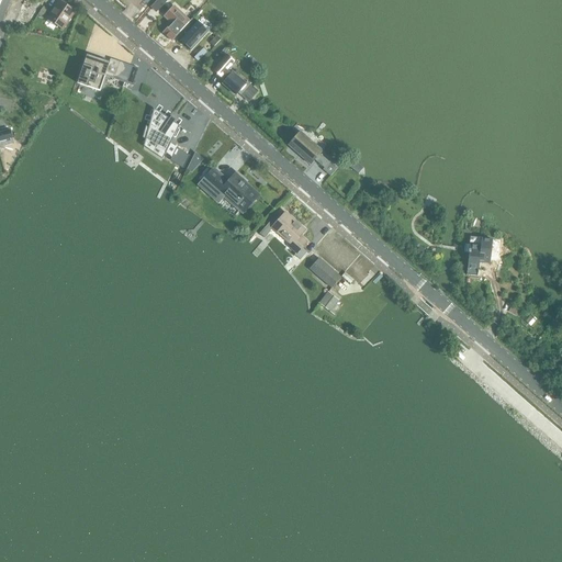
[(156,0),(150,7),(156,12),(167,0),(156,0)]
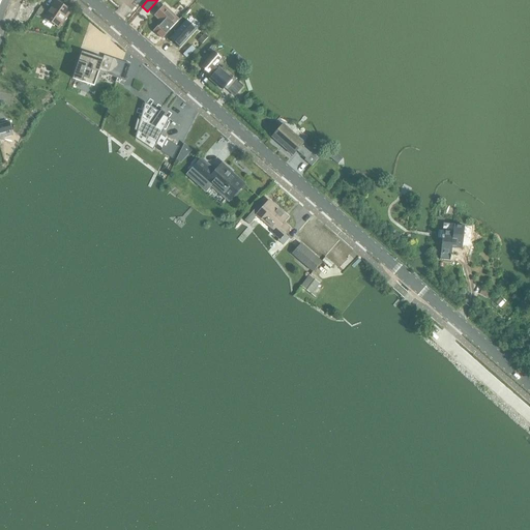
[(58,27),(70,10),(56,1),(45,18),(58,27)]
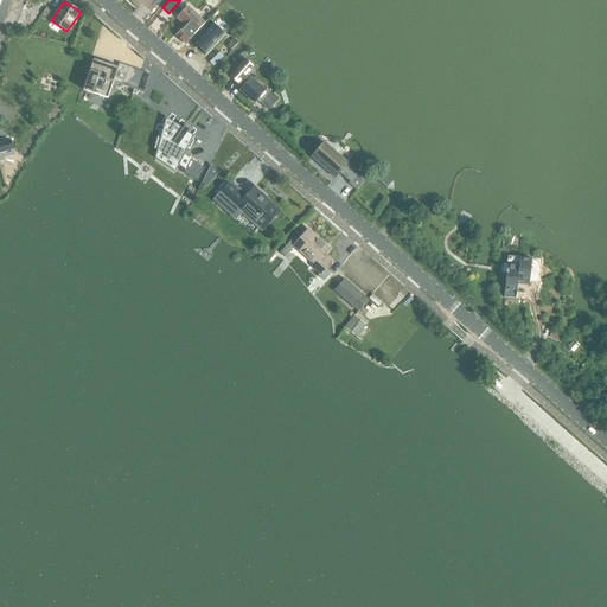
[(185,44),(204,24),(198,19),(195,12),(187,8),(179,18),(186,25),(177,36),(185,44)]
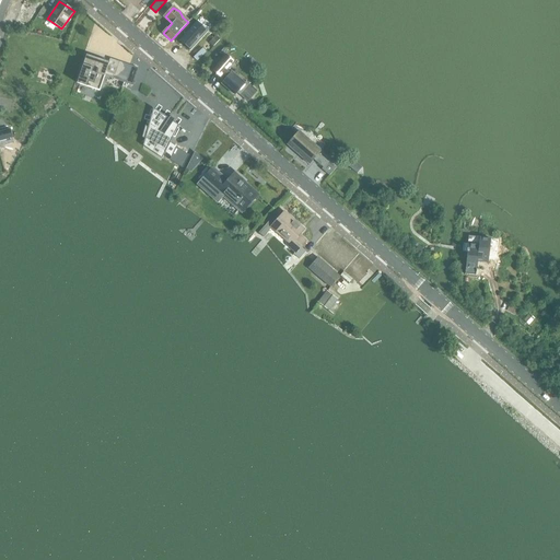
[(197,21),(179,39),(179,41),(181,39),(190,49),(189,50),(190,50),(208,31),(207,31),(206,32),(196,23),(197,21)]
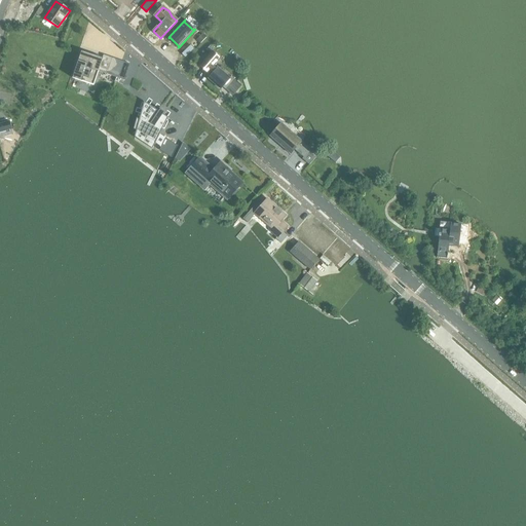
[(203,58),(197,65),(207,73),(209,72),(211,74),(208,78),(220,89),(222,87),(227,91),(236,81),(231,76),(230,77),(218,67),(215,65),(220,59),(211,50),(203,58)]
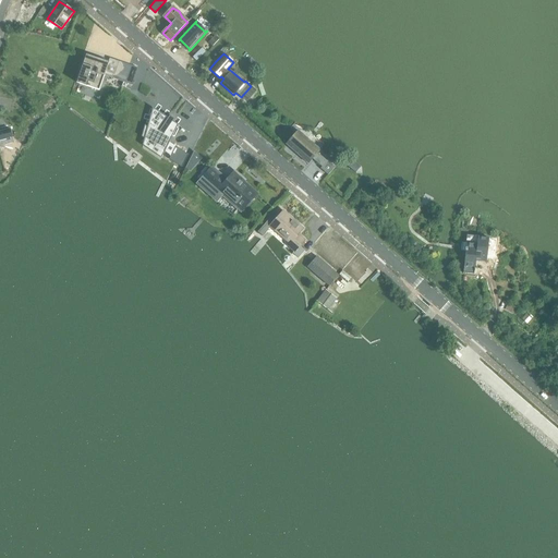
[(114,75),(119,61),(109,58),(108,62),(86,55),(76,83),(98,91),(105,72),(114,75)]
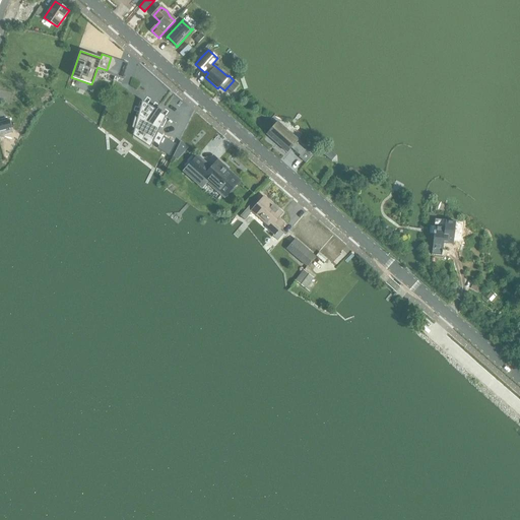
[(122,61),(119,71),(118,73),(124,75),(128,63),(122,61)]
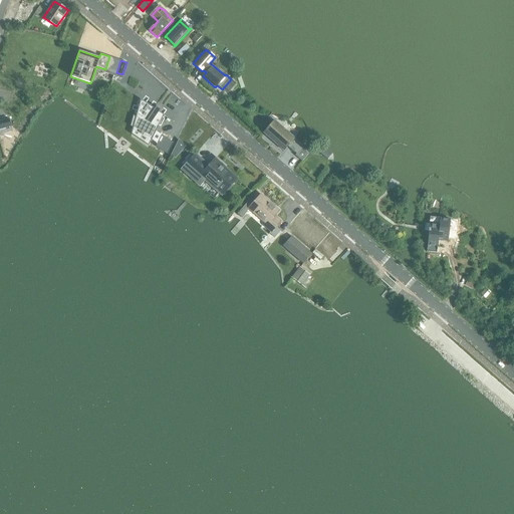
[(142,104),(130,130),(152,149),(165,122),(142,104)]
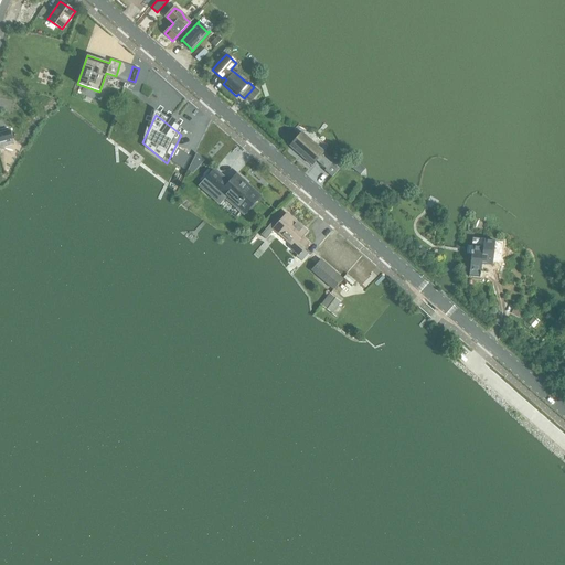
[(302,132),(290,147),(311,166),(316,161),(327,170),(331,164),(321,156),(323,152),(302,132)]
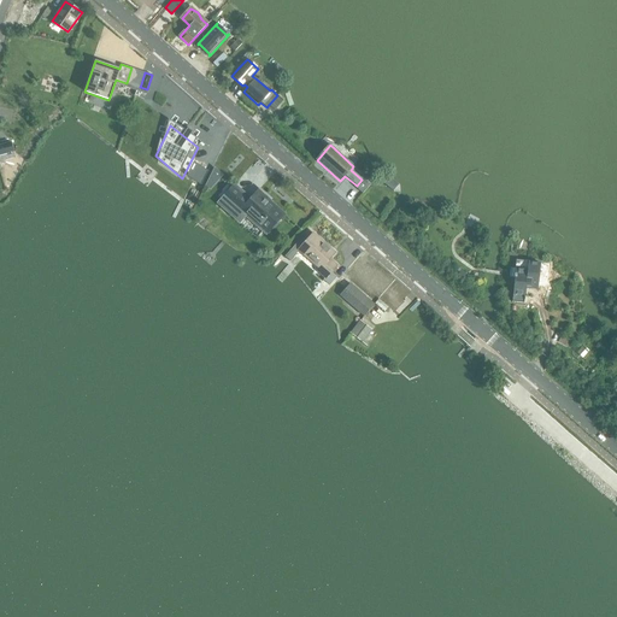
[(12,148),(0,151),(0,162),(15,158),(12,148)]
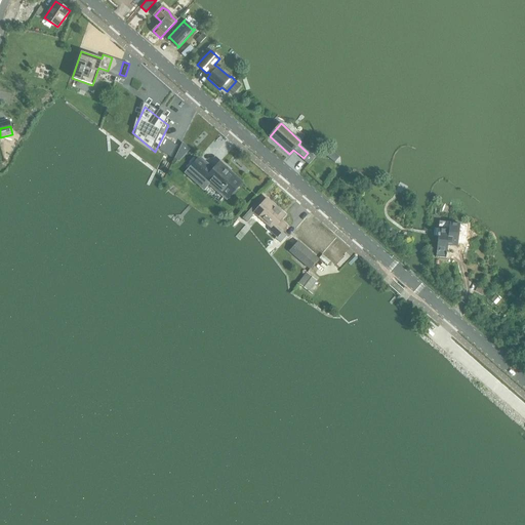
[(176,156),(178,159),(188,149),(183,144),(176,156)]
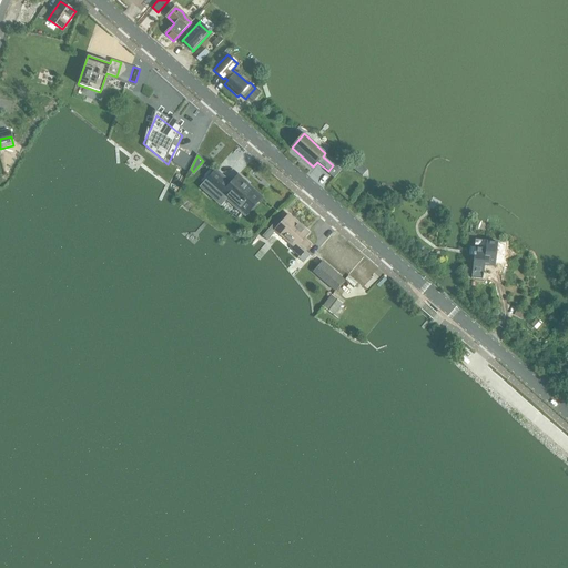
[(210,174),(199,188),(220,206),(226,200),(245,216),(254,205),(262,198),(247,184),(249,183),(242,178),(240,181),(236,178),(231,183),(215,169),(210,174)]
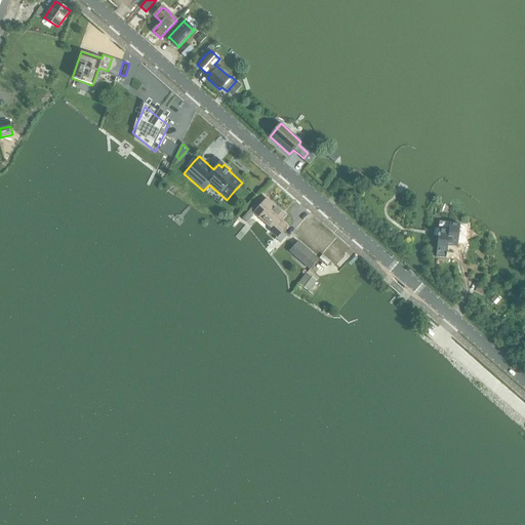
[(256,202),(242,218),(247,223),(254,214),(271,229),(270,230),(277,237),(275,239),(280,243),(286,237),(281,232),(286,226),(280,220),(285,214),(267,199),(260,205),(256,202)]
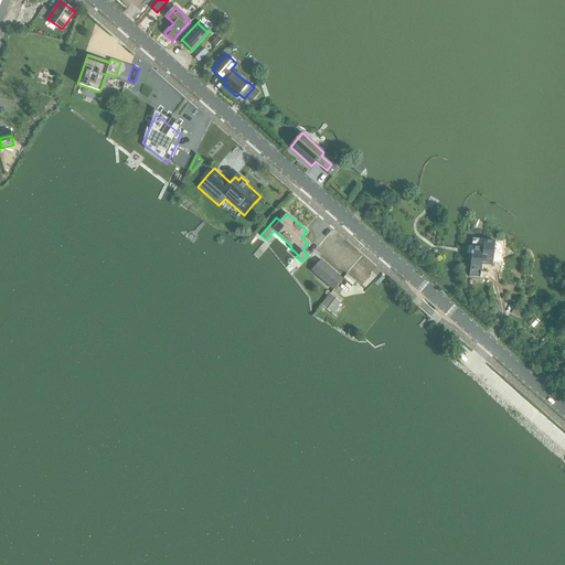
[(492,265),(494,241),(483,240),(482,246),(472,245),(469,276),(480,278),(481,265),(492,265)]
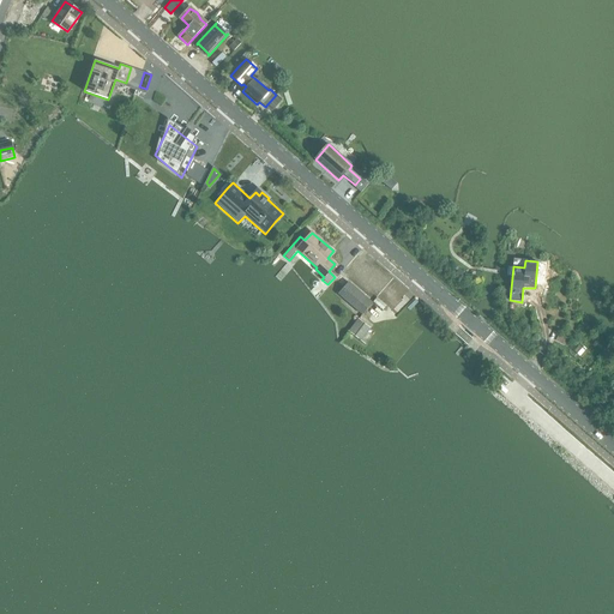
[(362,314),(372,302),(349,282),(338,294),(362,314)]
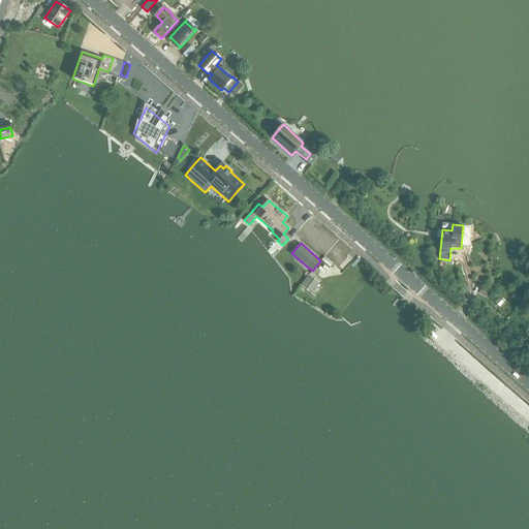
[(318,282),(313,279),(308,275),(300,285),(305,289),(310,293),(318,282)]
